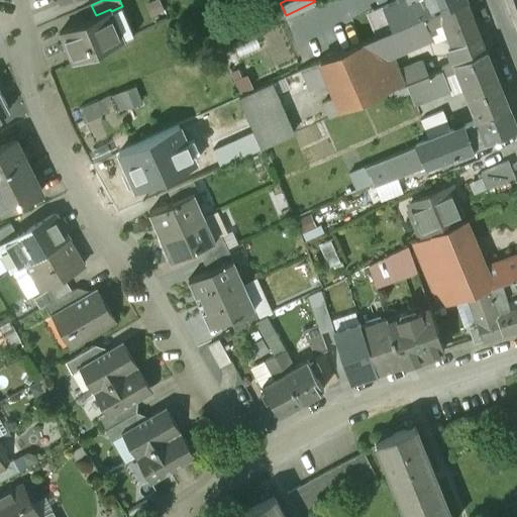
[(462,0),(433,12),(422,17),(427,27),(442,21),(457,62),(486,50),(466,0),(462,0)]
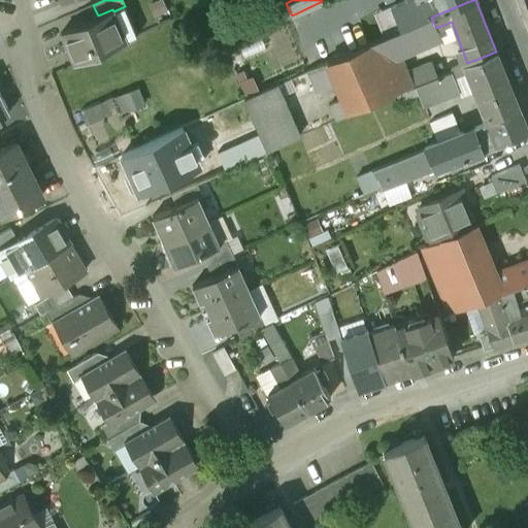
[(442,12),(472,0),(436,0),(438,3),(442,12)]
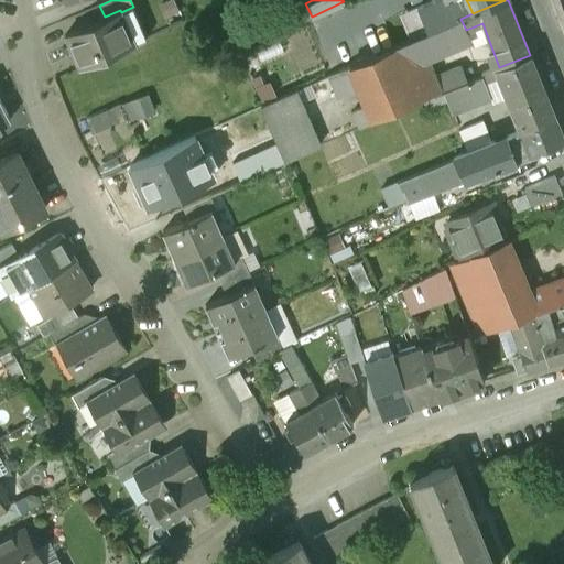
[(473,13),(468,3),(461,1),(422,18),(429,33),(461,19),(473,13)]
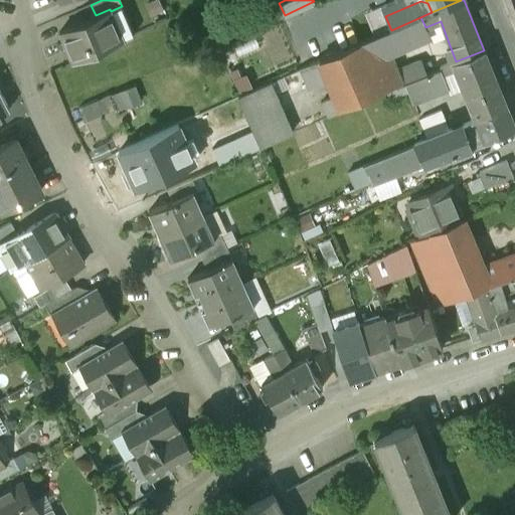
[(71,61),(123,39),(111,11),(110,9),(96,15),(58,31),(71,61)]
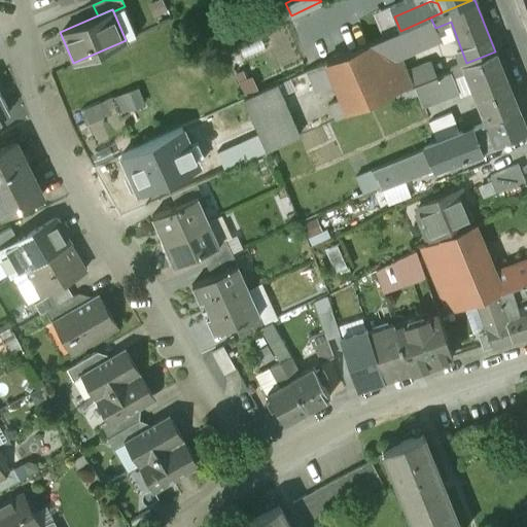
[(435,28),(430,18),(400,31),(326,63),(347,112),(397,91),(398,92),(410,86),(397,56),(424,43),(423,40),(438,34),(435,28)]
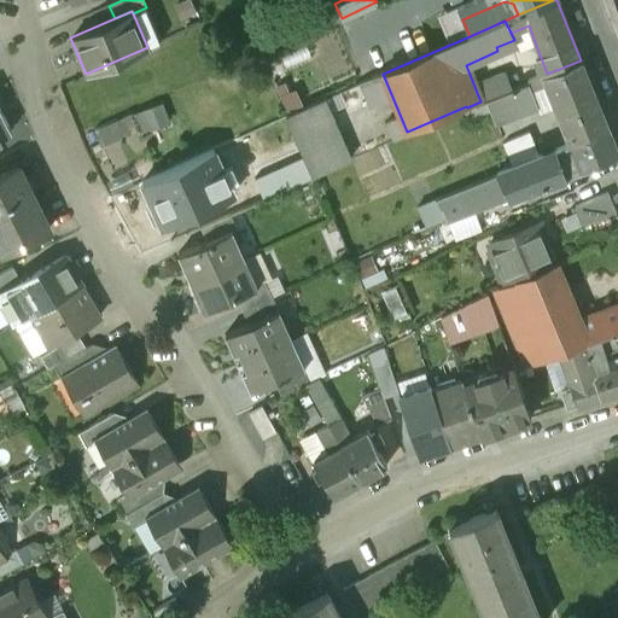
[(572,144),(608,129),(581,60),(547,74),(542,76),(555,106),(557,106),(571,144),(572,144)]
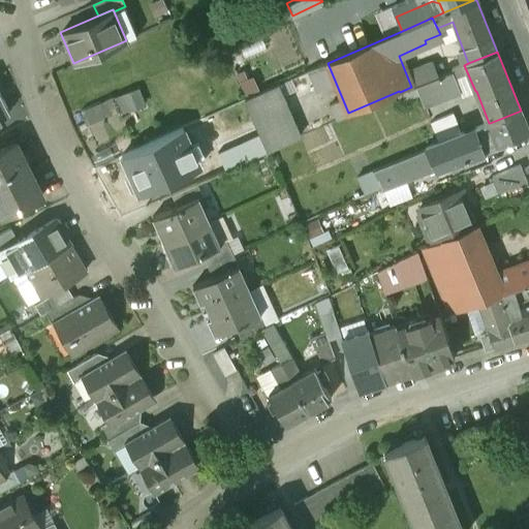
[(85,129),(145,101),(136,83),(75,112),(85,129)]
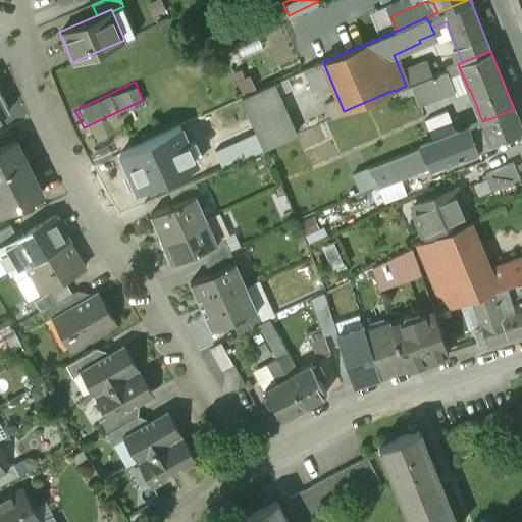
[(297,135),(273,84),(241,99),(263,149),(297,135)]
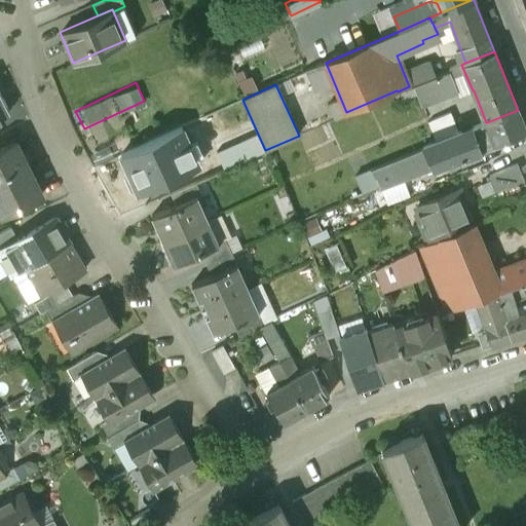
[(0,118),(10,114),(0,94),(0,118)]
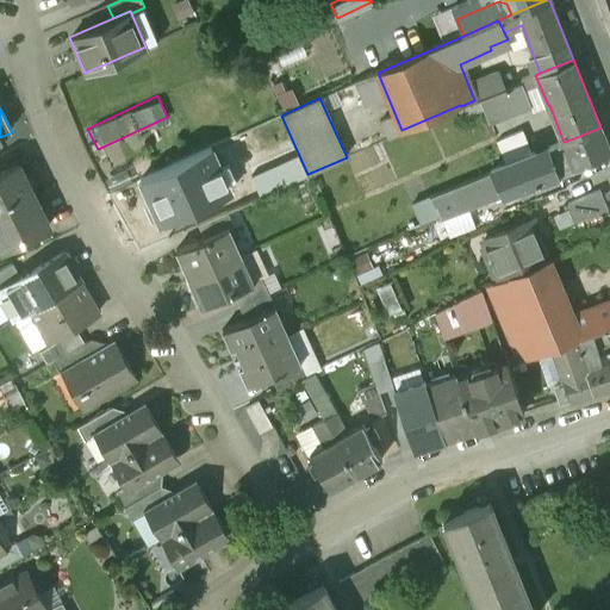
[(539,184),(609,153),(609,151),(601,128),(565,142),(564,142),(489,172),(502,197),(539,184)]
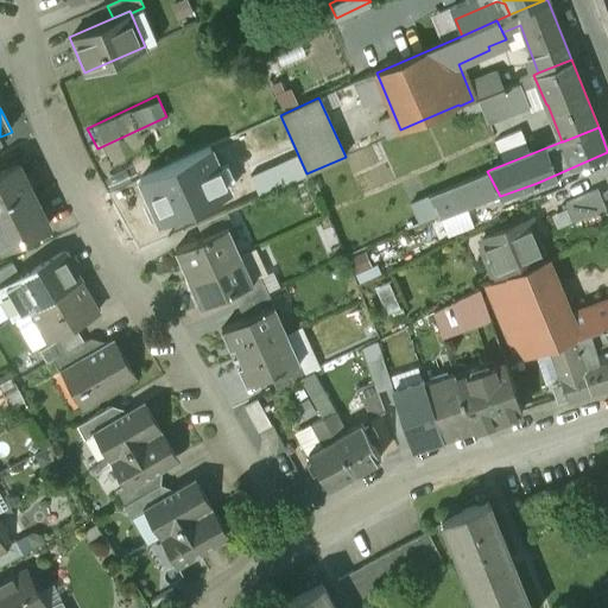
[(209,147),(139,178),(159,223),(229,191),(209,147)]
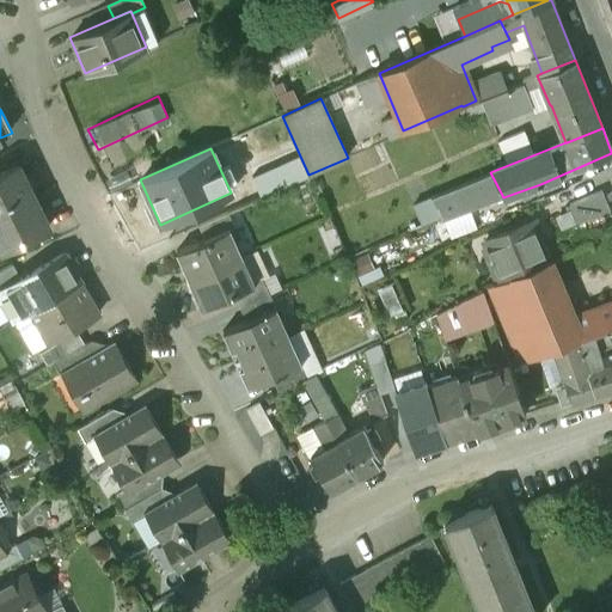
[(135,178),(154,169),(146,152),(105,172),(121,202),(142,191),(135,178)]
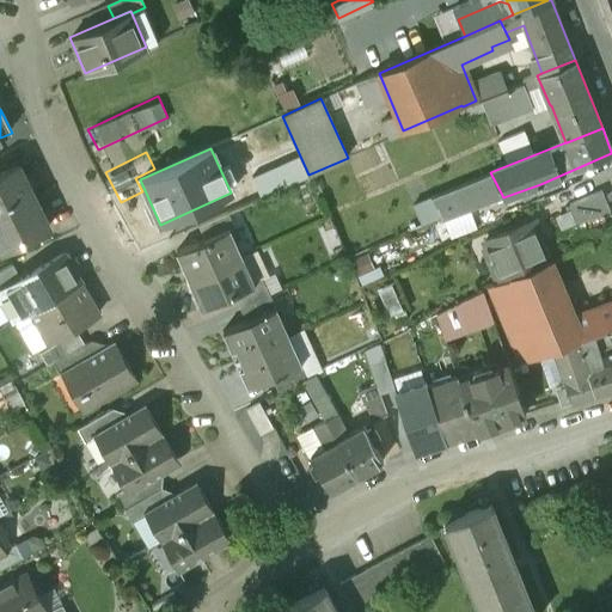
[(0,172),(0,248),(1,250),(49,224),(17,163),(0,172)]
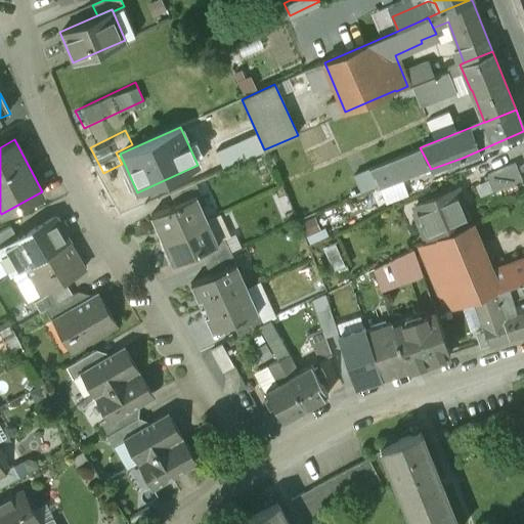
[(431,169),(420,147),(368,170),(378,189),(431,169)]
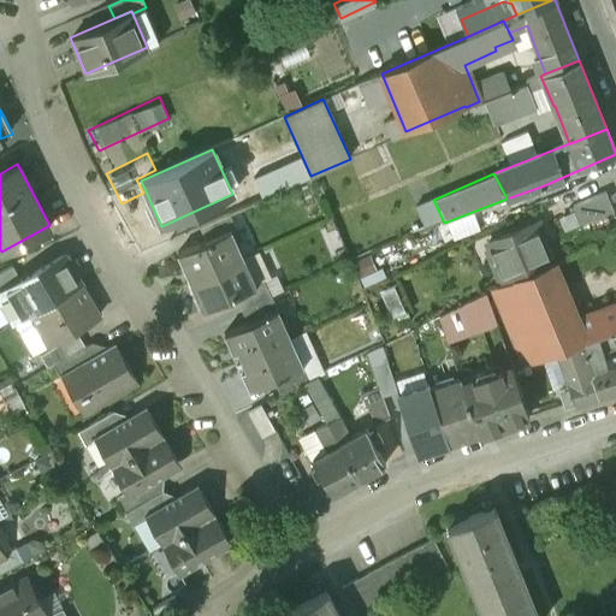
[(572,207),(580,225),(612,211),(605,194),(572,207)]
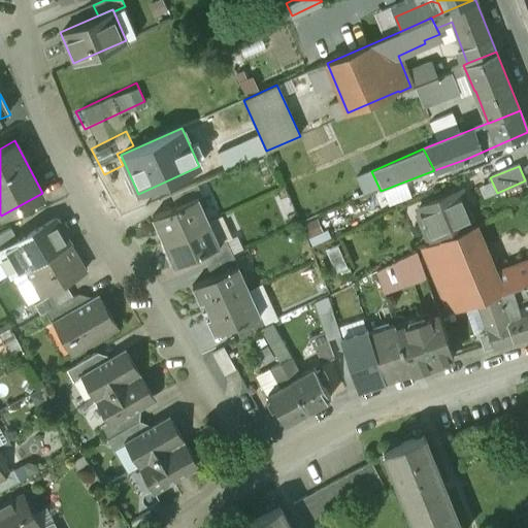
[(432,241),(471,225),(457,191),(418,208),(432,241)]
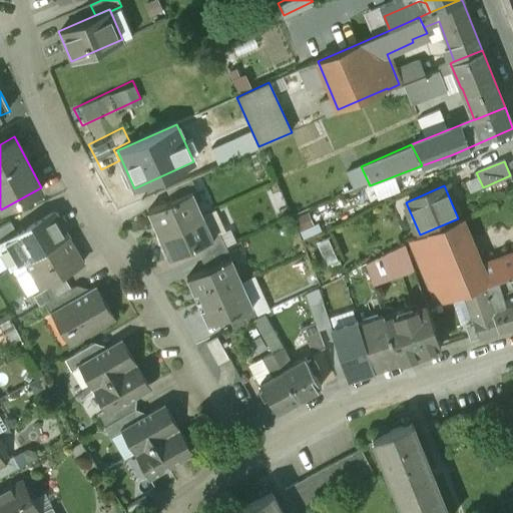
[(191,190),(148,209),(159,233),(202,214),(191,190)]
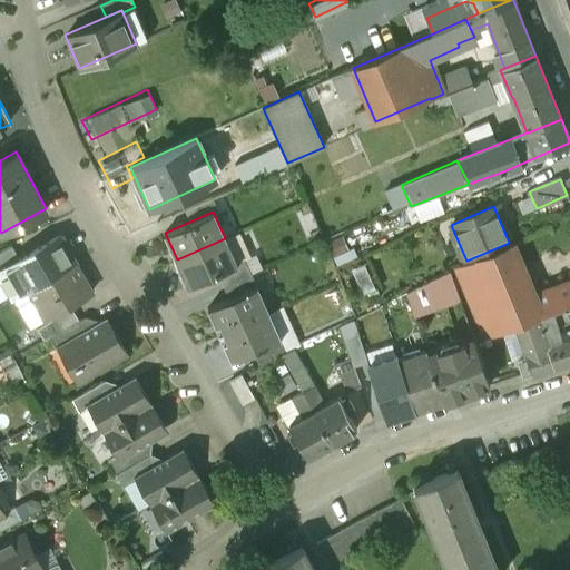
[(28,291),(75,264),(59,236),(19,259),(0,269),(0,276),(13,300),(28,291)]
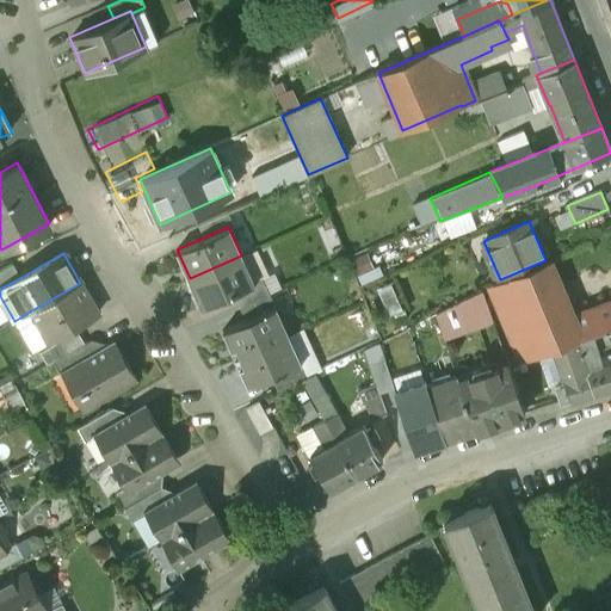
[(241,255),(190,278),(202,304),(253,282),(241,255)]
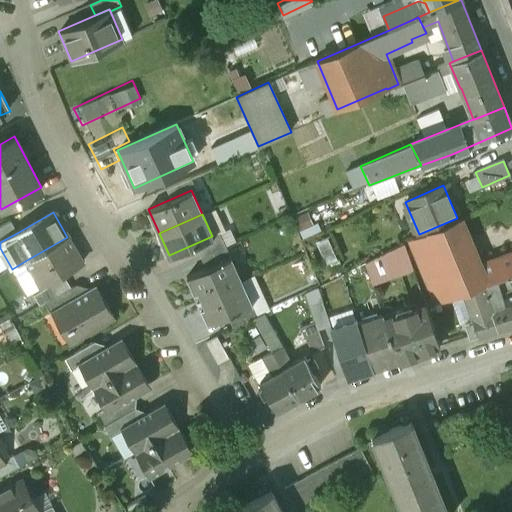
[(482,285),(489,283),(483,267),(481,261),(462,216),(457,218),(419,234),(405,243),(427,307),(463,293),(482,285)]
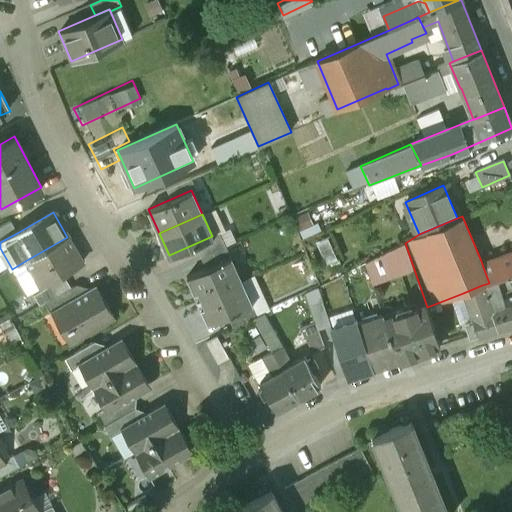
[(0,242),(17,233),(10,221),(0,226),(0,242)]
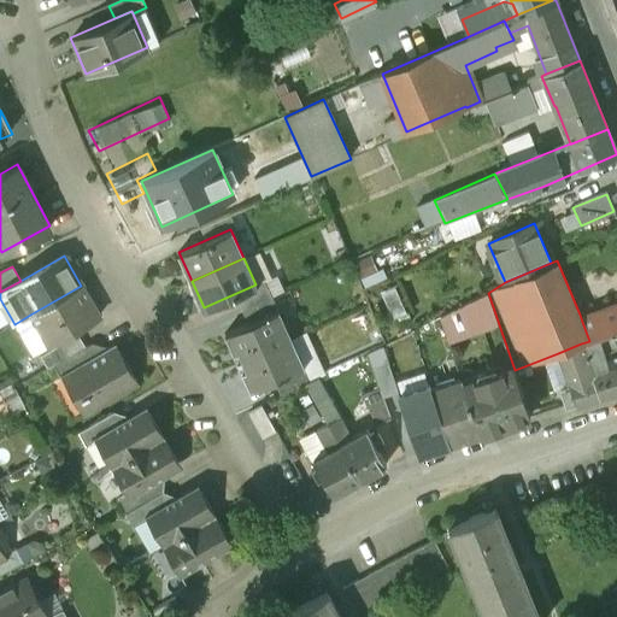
[(81,286),(30,315),(48,346),(99,317),(81,286)]
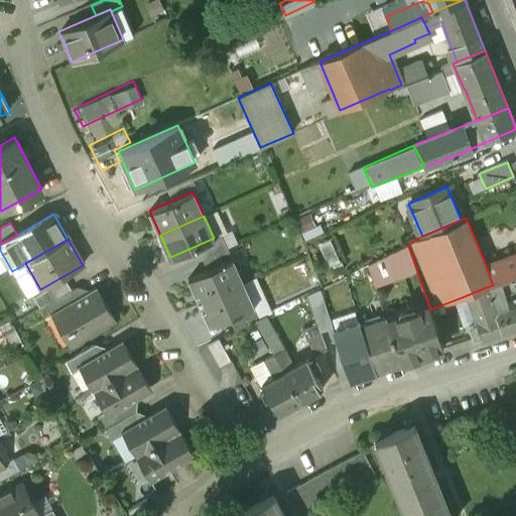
[(515,251),(485,263),(493,285),(500,282),(511,278),(515,276),(515,251)]
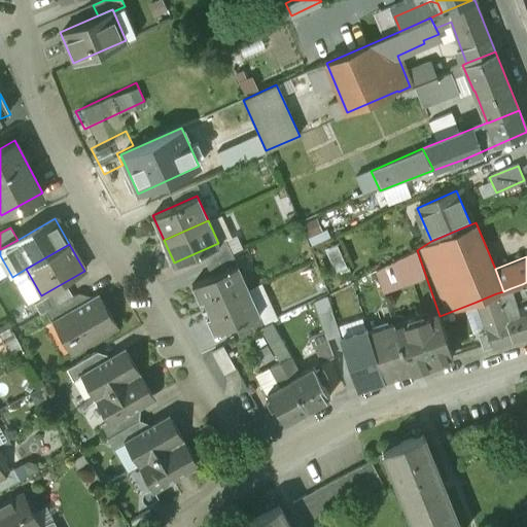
[(236,264),(191,283),(203,309),(247,288),(236,264)]
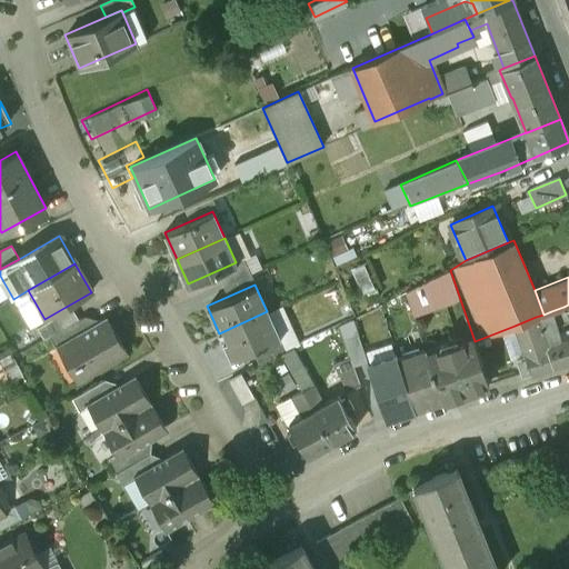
[(49,336),(78,319),(71,308),(37,328),(43,339),(49,336)]
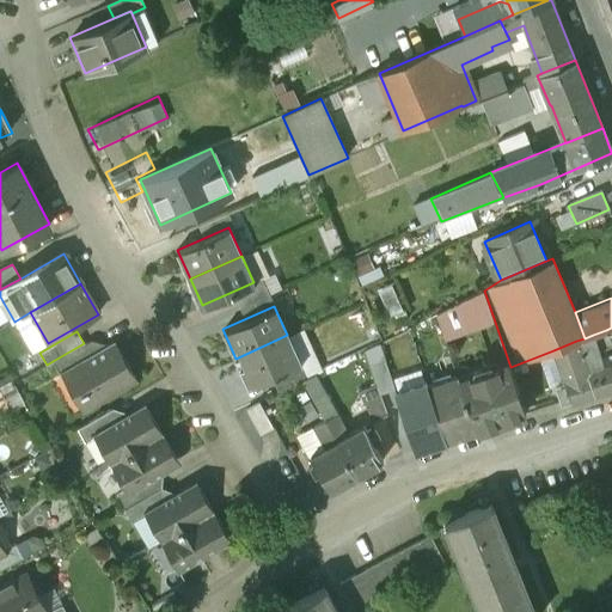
[(287,335),(236,359),(249,387),(300,363),(287,335)]
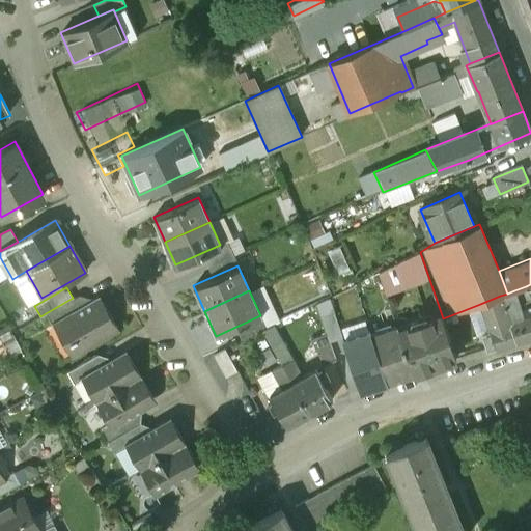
[(507,313),(515,341),(530,335),(530,315),(524,318),(514,290),(507,294),(500,296),(507,313)]
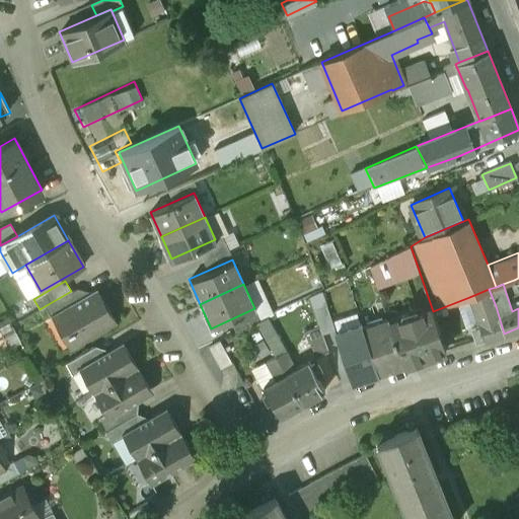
[(484,340),(504,334),(496,306),(489,289),(469,297),(484,340)]
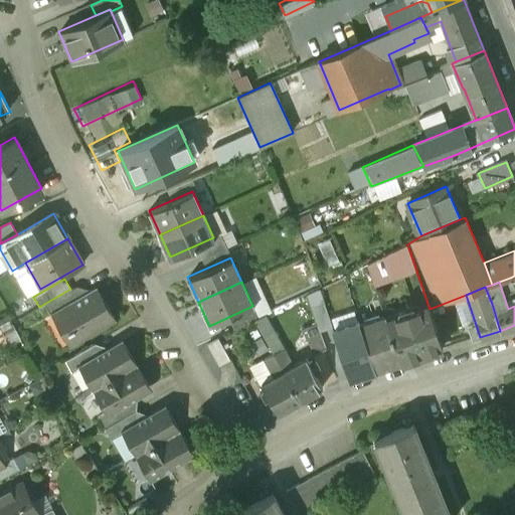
[(71,289),(70,289),(44,304),(51,316),(57,313),(78,301),(71,289)]
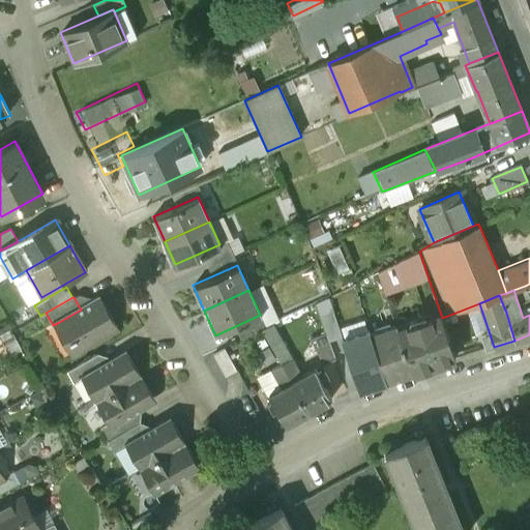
[(325,331),(328,339),(341,334),(327,297),(316,303),(325,331)]
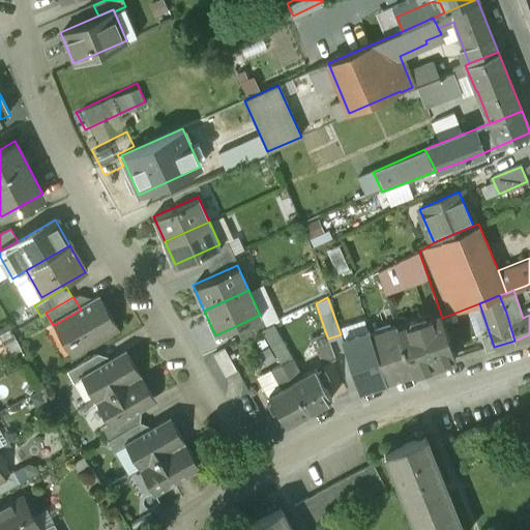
[(94,301),(81,310),(59,322),(76,351),(111,330),(94,301)]
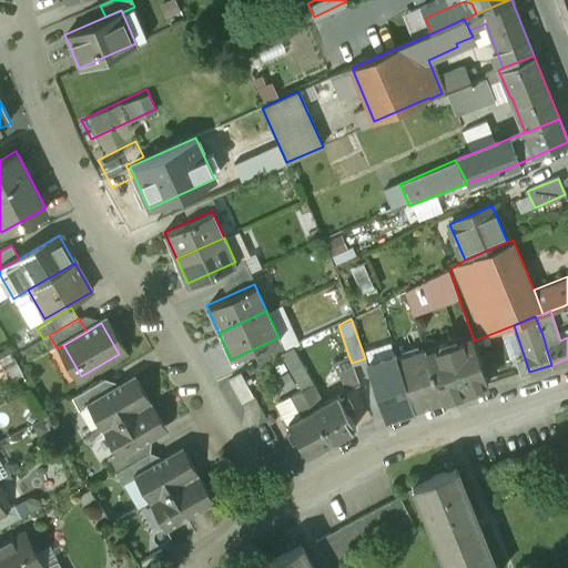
[(470,336),(425,353),(440,399),(487,384),(470,336)]
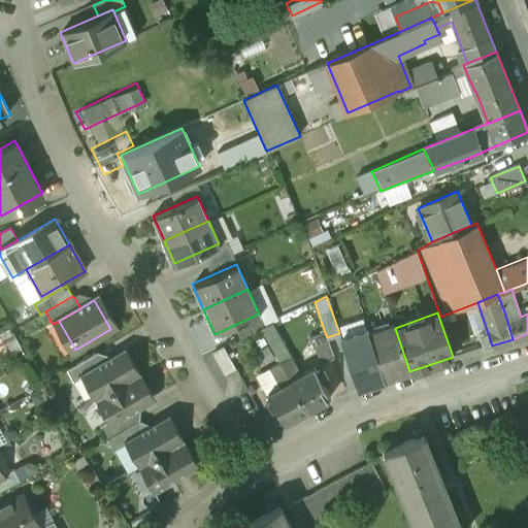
[(394,324),(368,332),(385,380),(409,371),(395,328),(394,324)]
